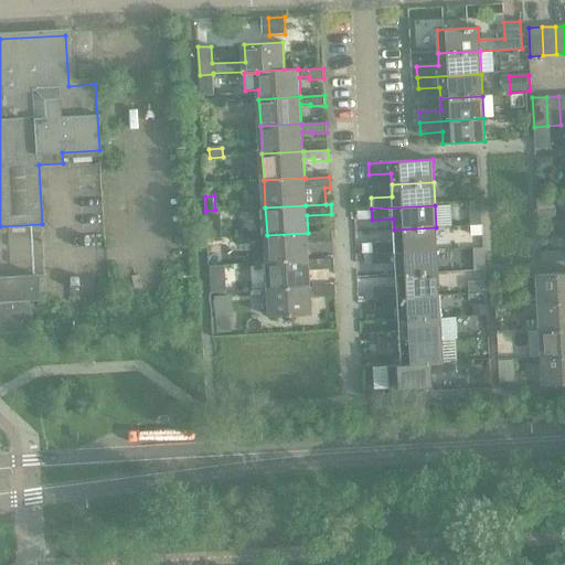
[(554,208),(539,208),(539,217),(555,217),(554,208)]
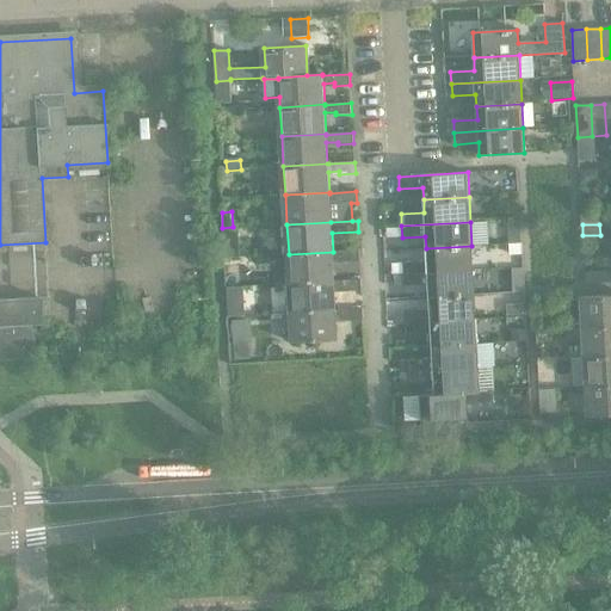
[(522,233),(510,233),(510,244),(522,244),(522,233)]
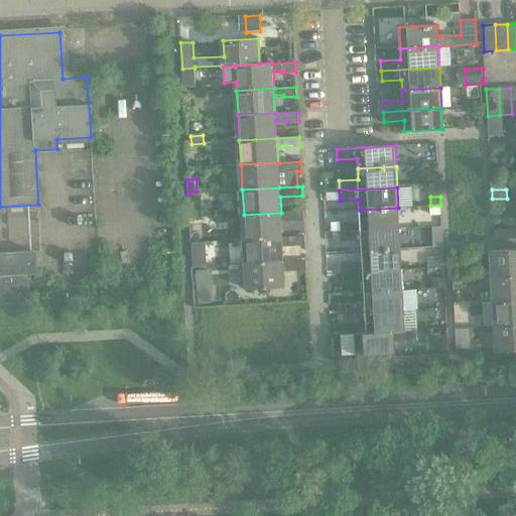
[(439,207),(429,207),(430,215),(440,215),(439,207)]
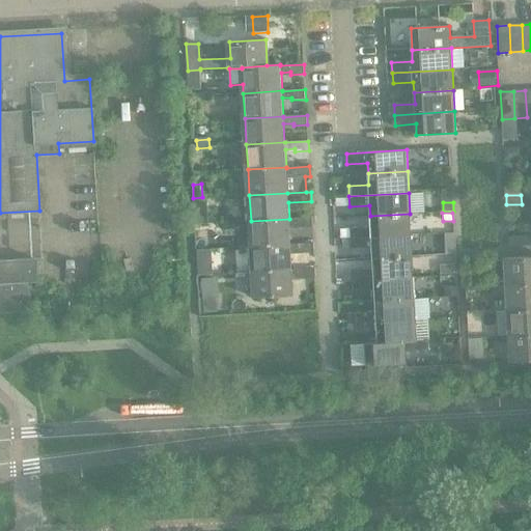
[(351,228),(351,239),(411,235),(410,214),(370,216),(371,227),(351,228)]
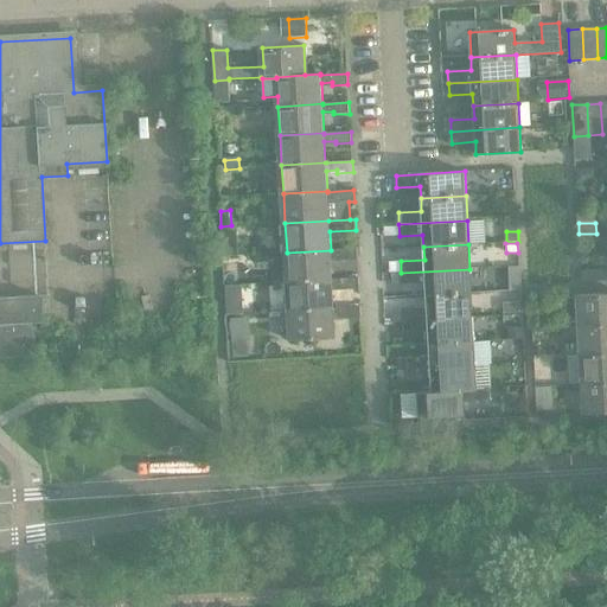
[(331,250),(287,253),(288,281),(332,279),(331,259),(342,257),(342,261),(358,260),(357,249),(331,250)]
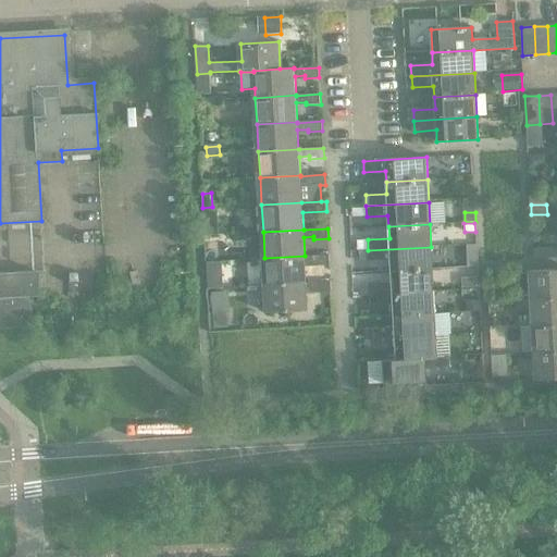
[(431,247),(368,250),(369,261),(391,260),(391,271),(432,269),(431,247)]
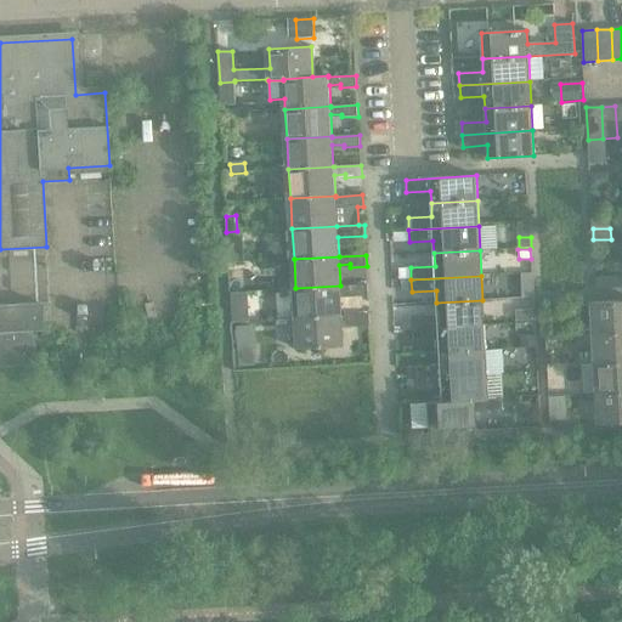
[(532,282),(520,283),(521,297),(533,295),(532,282)]
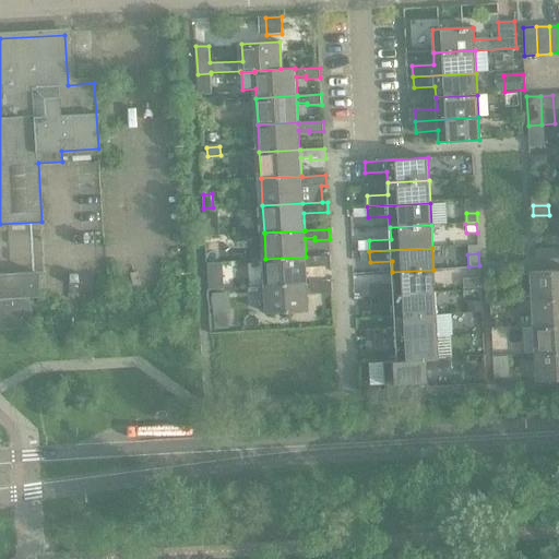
[(306,257),(265,259),(266,286),(308,284),(307,264),(317,264),(317,266),(331,266),(331,256),(306,258),(306,257)]
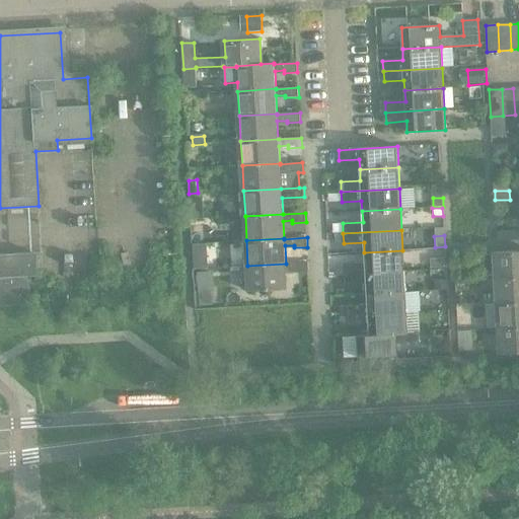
[(345,265),(346,275),(404,271),(402,250),(364,252),(365,264),(345,265)]
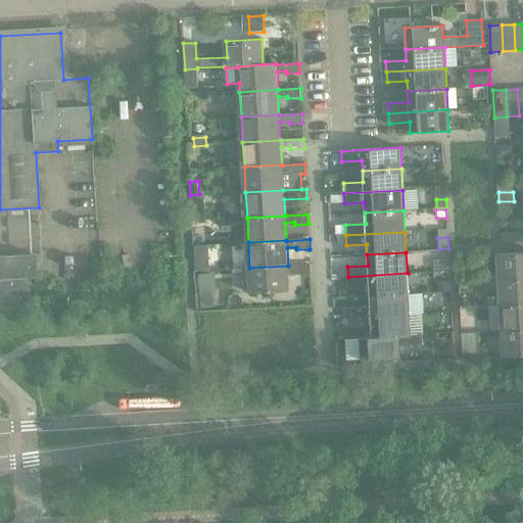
[(522,252),(498,254),(501,280),(522,279),(522,252)]
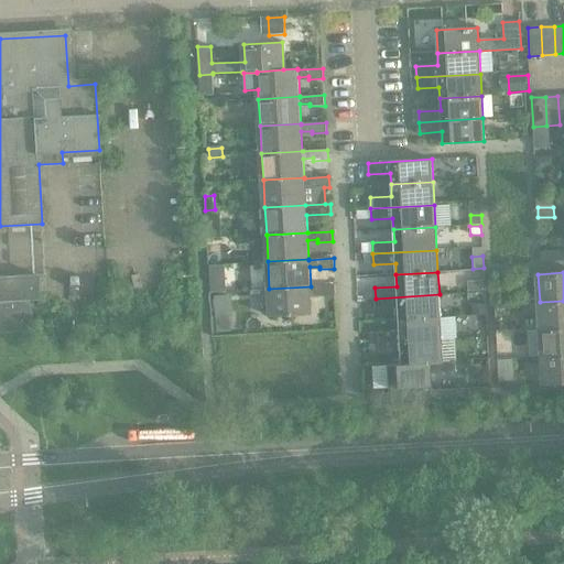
[(0,277),(0,301),(28,300),(38,299),(36,274),(0,277)]
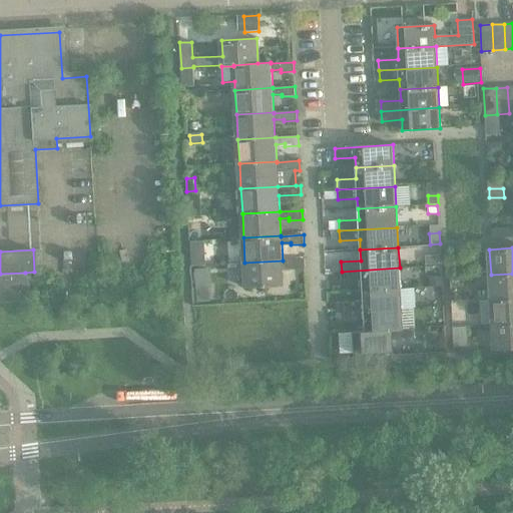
[(439,255),(426,257),(426,266),(440,265),(439,255)]
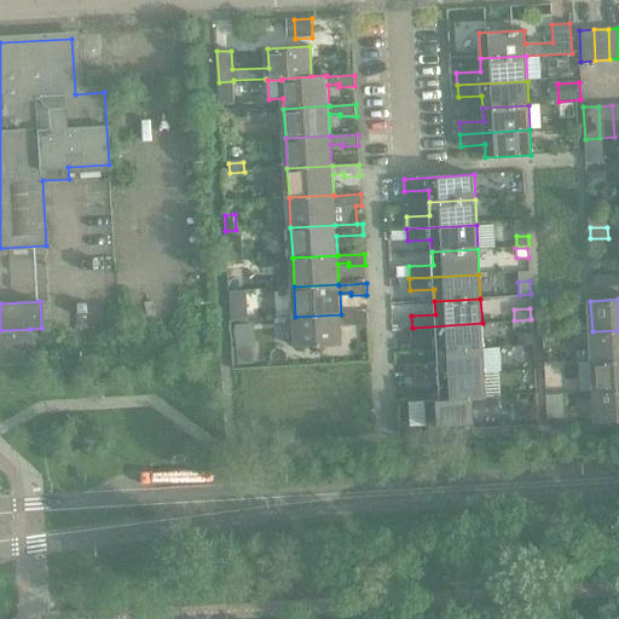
[(341,314),(295,317),(298,347),(342,345),(341,323),(352,323),(352,325),(369,324),(368,313),(341,314)]
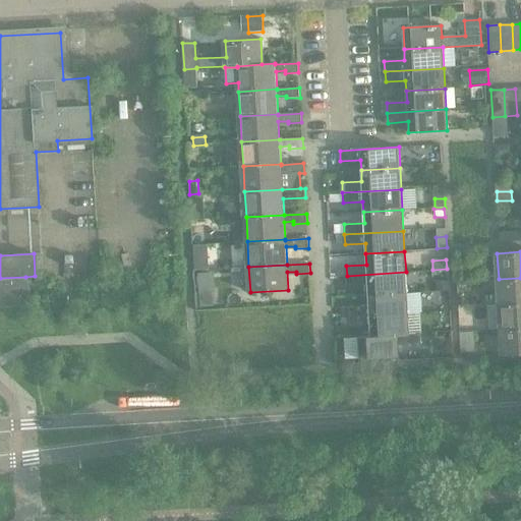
[(346,266),(338,267),(338,276),(347,276),(346,266)]
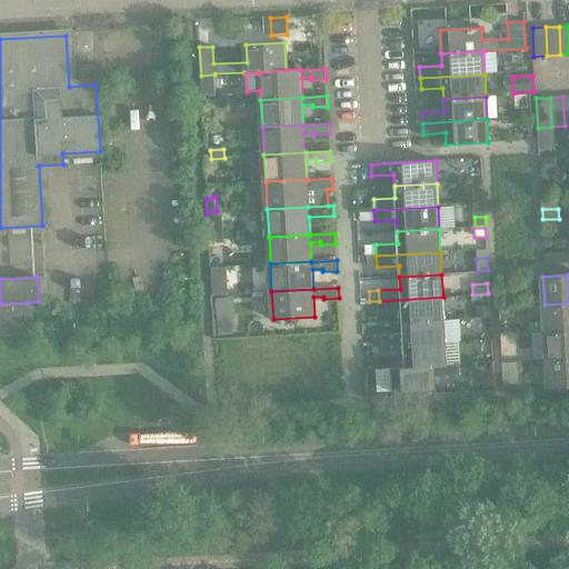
[(443,297),(379,301),(379,312),(401,311),(402,322),(445,320),(443,297)]
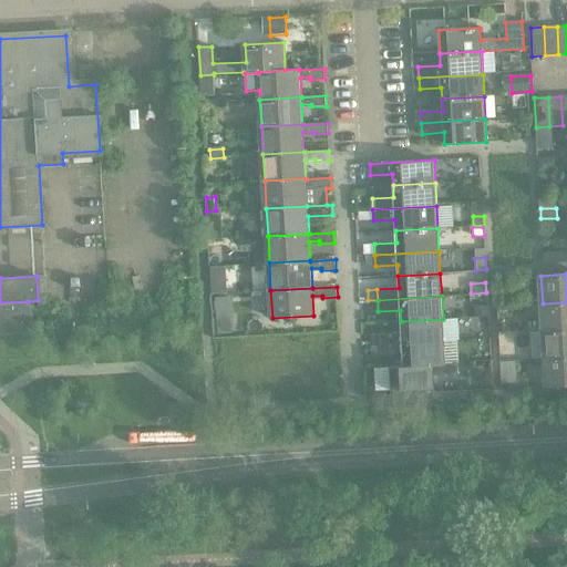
[(28,301),(0,302),(0,333),(30,333),(28,301)]
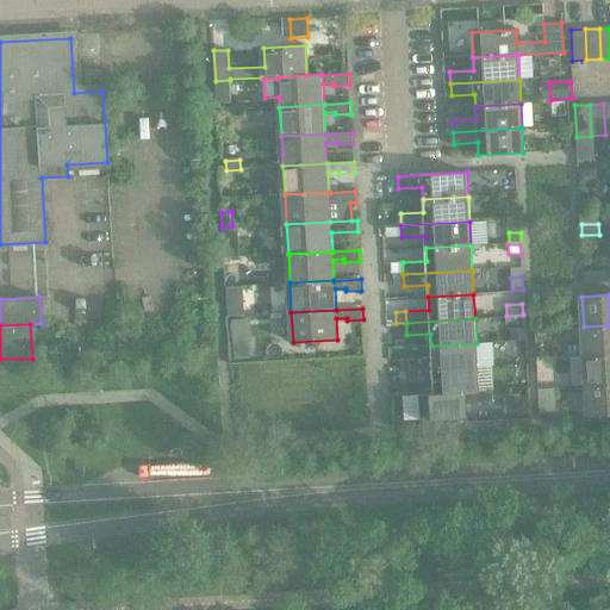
[(609,325),(584,327),(585,356),(609,354),(609,325)]
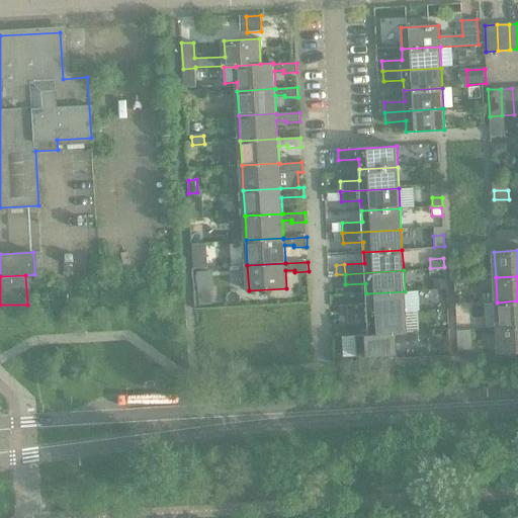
[(447,282),(434,282),(435,290),(447,290),(447,282)]
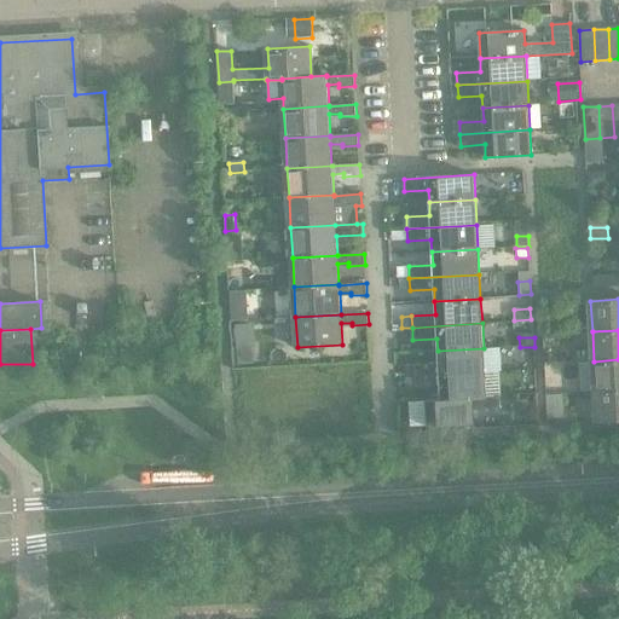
[(253,345),(237,346),(238,366),(254,365),(253,345)]
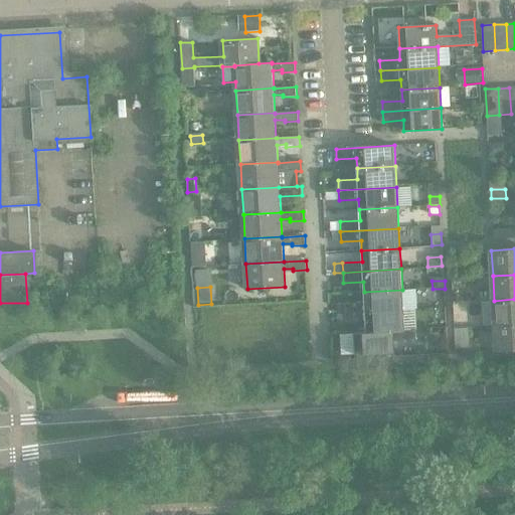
[(344,304),(345,314),(403,310),(402,290),(364,292),(364,302),(344,304)]
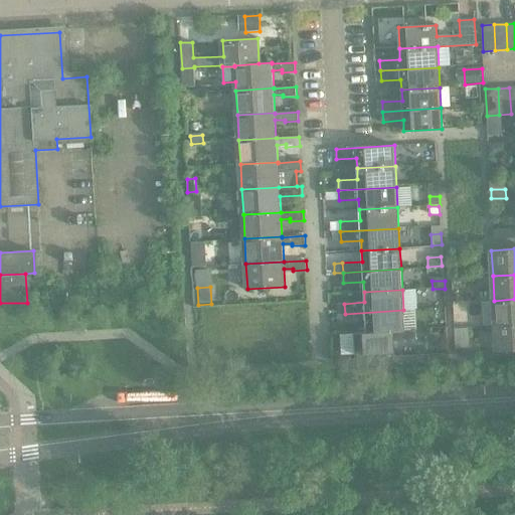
[(514,299),(494,301),(495,326),(514,324),(514,299)]
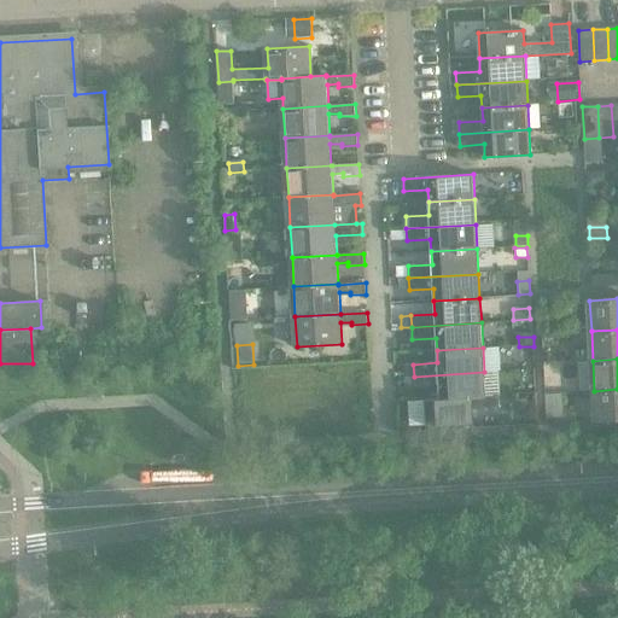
[(414,377),(404,378),(406,389),(438,386),(439,398),(439,400),(485,397),(485,396),(484,372),(414,377)]
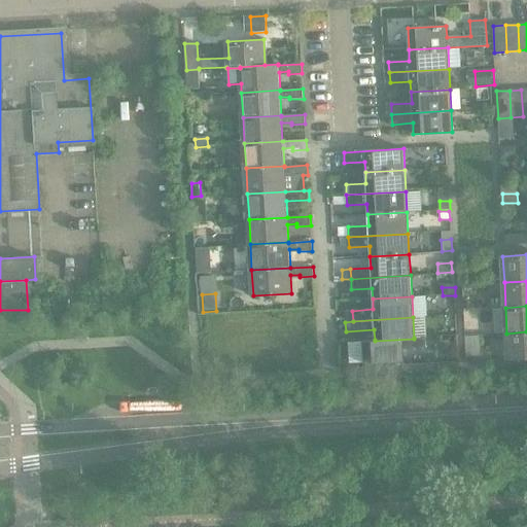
[(526,331),(506,334),(508,359),(526,358),(526,331)]
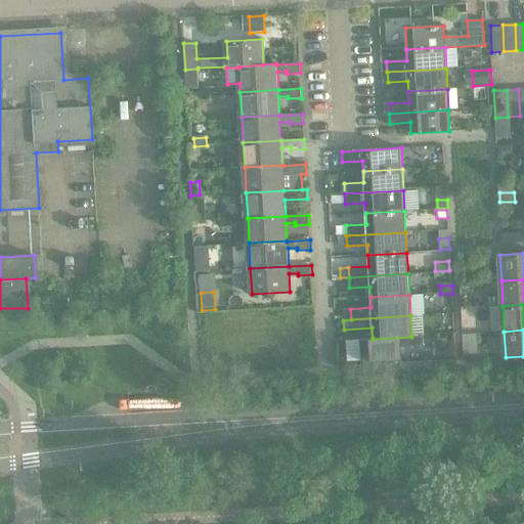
[(373,339),(373,338),(360,339),(361,361),(400,359),(400,348),(424,346),(424,336),(411,336),(411,337),(373,339)]
